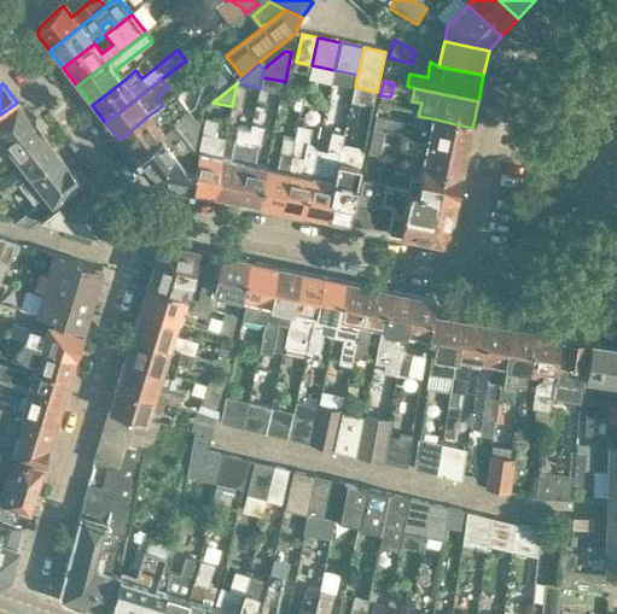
[(134,158),(178,123),(190,113),(175,95),(162,105),(162,106),(150,115),(120,140),(134,158)]
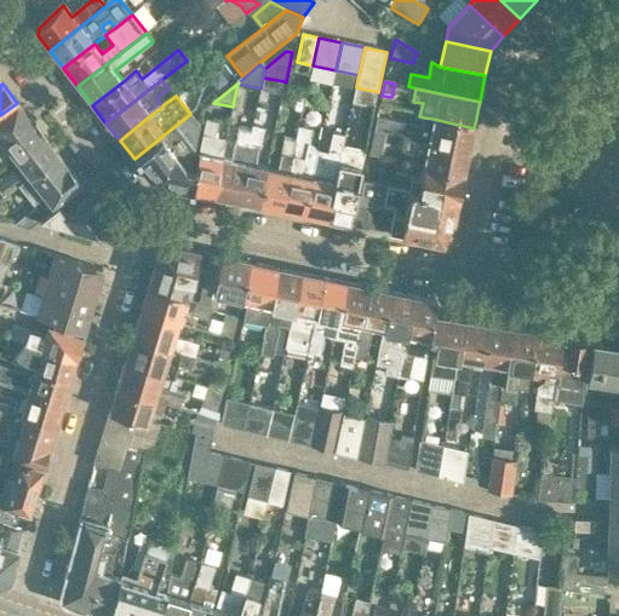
[(0,143),(30,120),(17,103),(0,115),(0,143)]
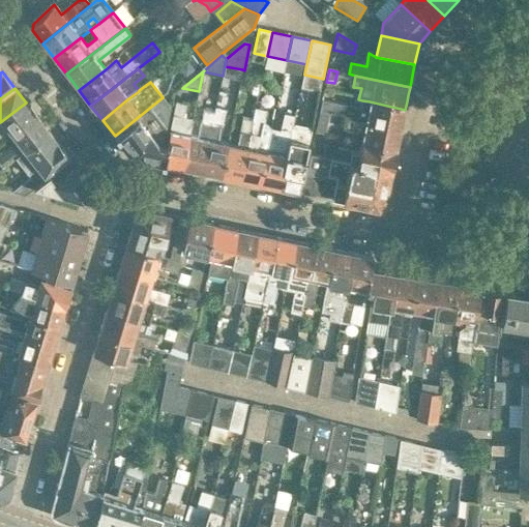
[(131,158),(163,165),(175,109),(171,108),(163,97),(152,106),(115,136),(131,158)]
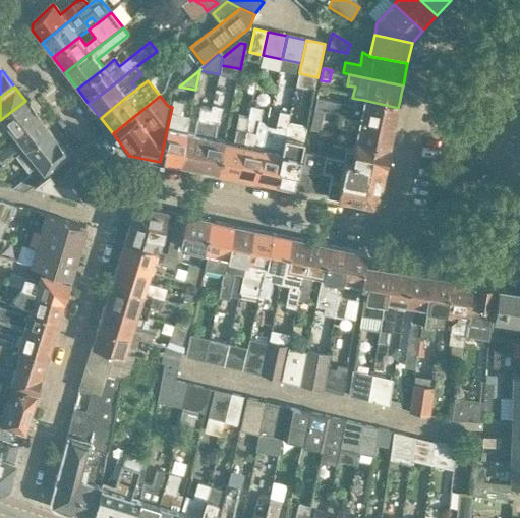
[(316,100),(314,110),(325,112),(341,116),(394,127),(395,121),(397,114),(398,108),(356,99),(354,108),(316,100)]
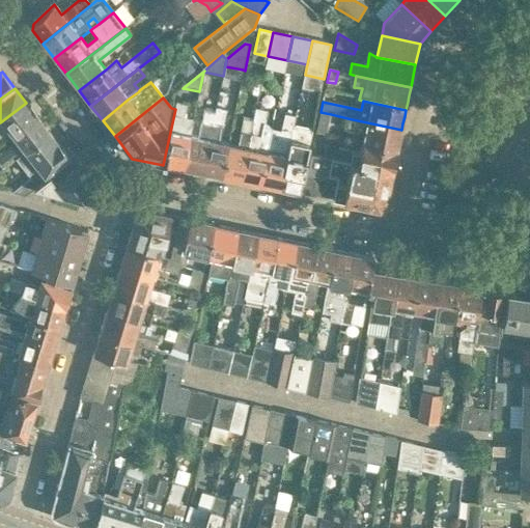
[(0,139),(8,133),(14,138),(37,118),(26,103),(0,122),(0,139)]
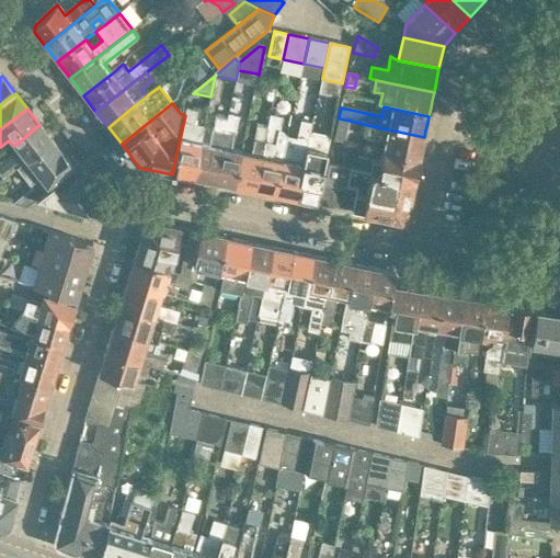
[(185,115),(172,174),(193,179),(201,144),(204,129),(194,127),(197,112),(186,110),(185,115)]
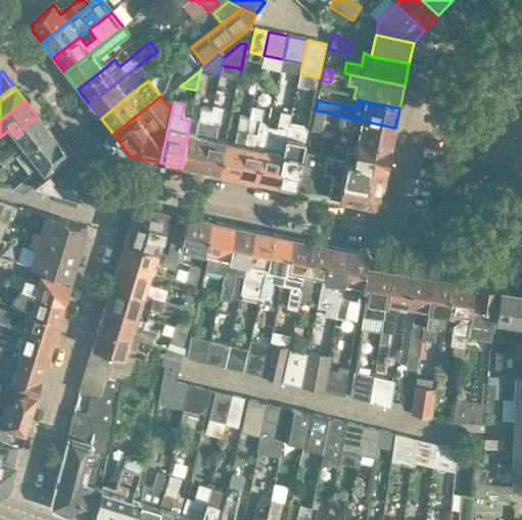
[(211,112),(199,171),(219,175),(226,141),(217,140),(223,110),(212,107),(211,112)]
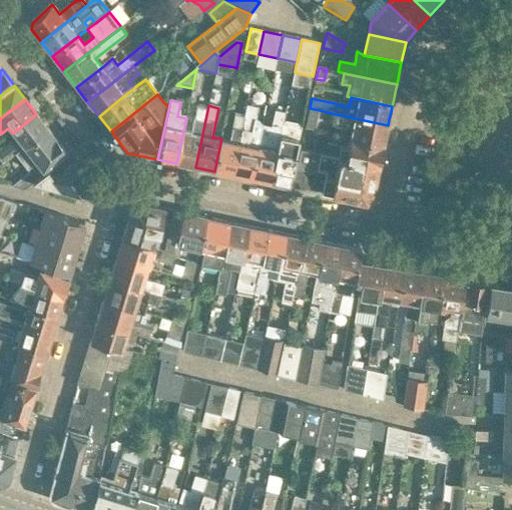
[(232,175),(251,179),(259,147),(264,125),(256,119),(258,108),(247,106),(245,117),(232,175)]
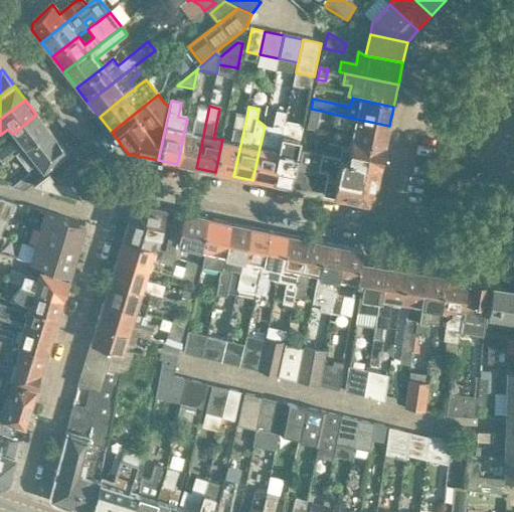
[(184,132),(178,164),(196,168),(208,111),(198,109),(193,133),(184,132)]
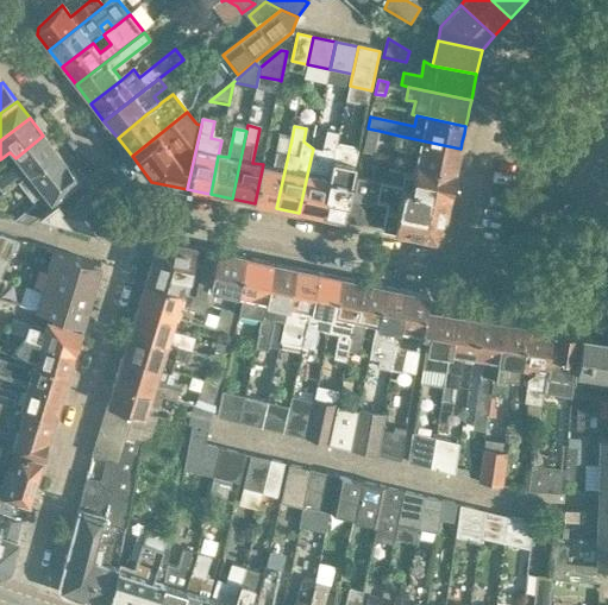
[(380,131),(368,128),(362,153),(374,157),(380,131)]
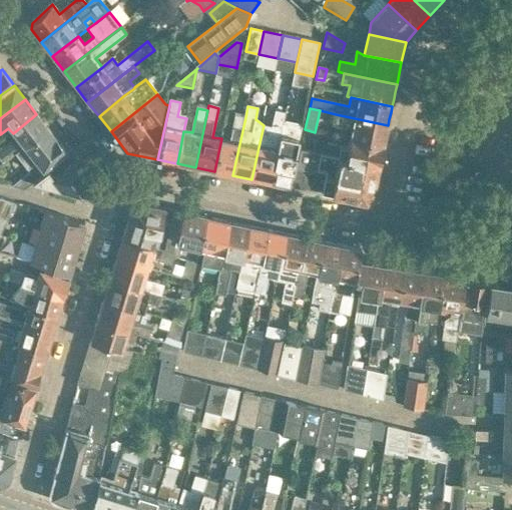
[(264,125),(259,147),(251,179),(271,183),(284,122),(286,113),(276,111),(273,127),(264,125)]
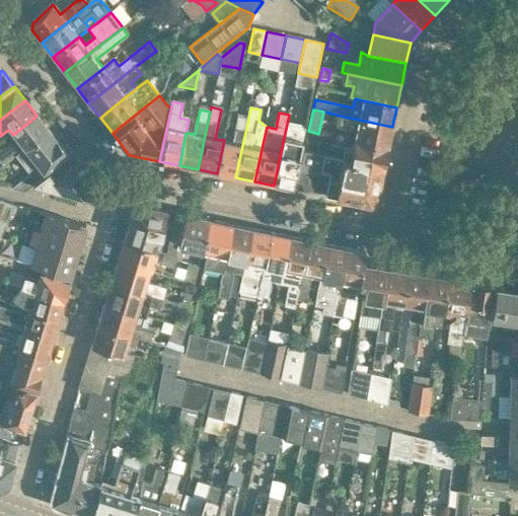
[(49,130),(37,116),(13,135),(16,140),(0,152),(0,162),(3,166),(15,156),(24,149),(49,130)]
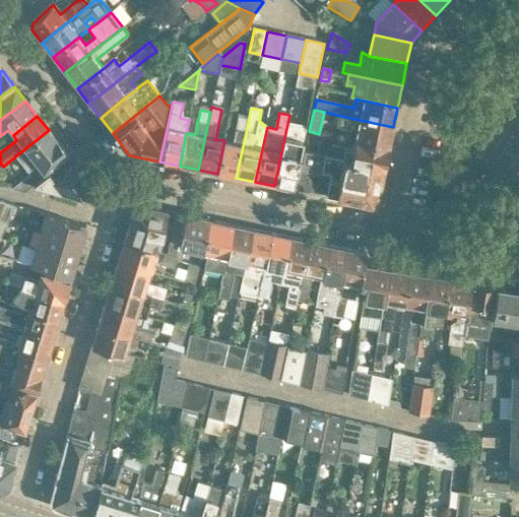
[(234,142),(224,140),(217,174),(236,178),(249,119),(239,116),(234,142)]
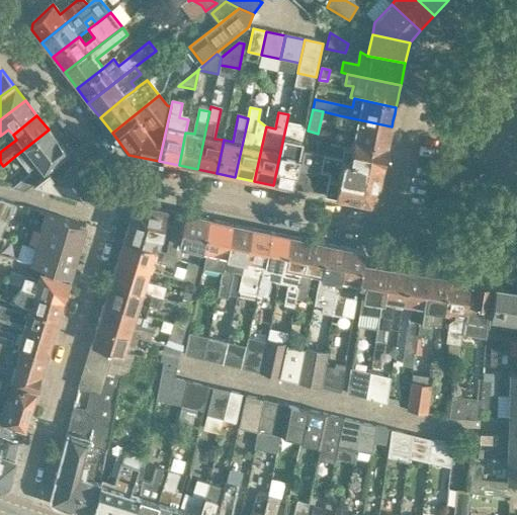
[(392,126),(339,115),(336,126),(356,131),(354,141),(388,148),(392,126)]
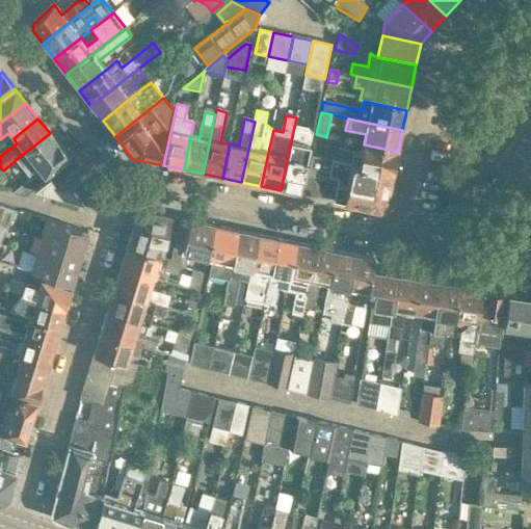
[(294,127),(281,190),(299,194),(307,161),(313,131),(294,127)]
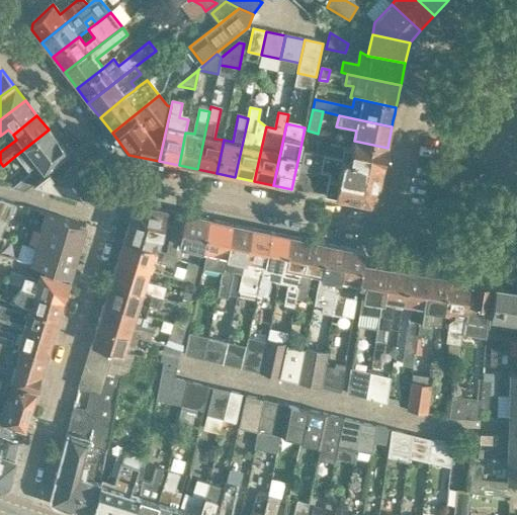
[(29,175),(12,189),(24,192),(33,185),(47,176),(45,173),(46,172),(45,172),(67,154),(49,130),(24,149),(15,156),(29,175)]
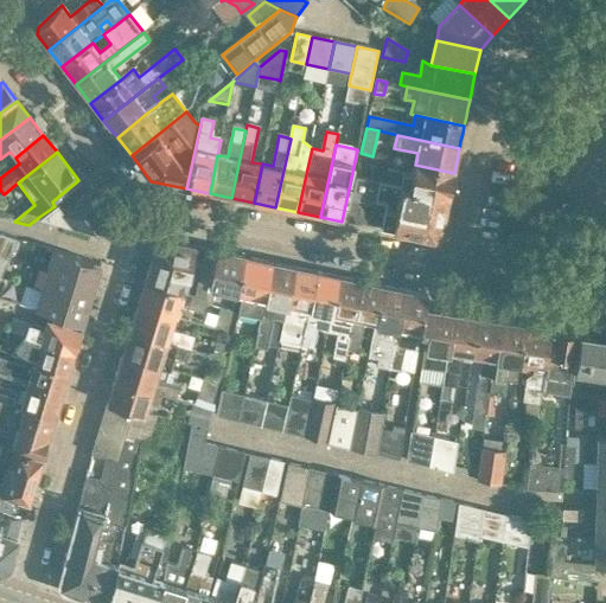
[(388,171),(386,184),(448,197),(454,173),(415,165),(413,175),(388,171)]
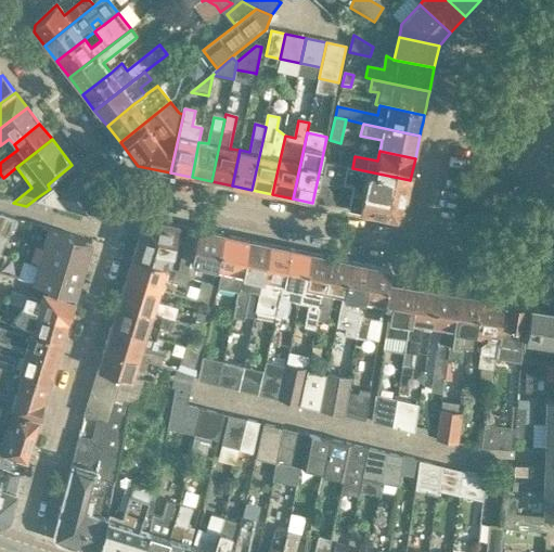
[(352,168),(325,163),(317,204),(331,206),(335,185),(342,187),(343,182),(355,185),(365,188),(364,193),(406,202),(410,180),(352,168)]
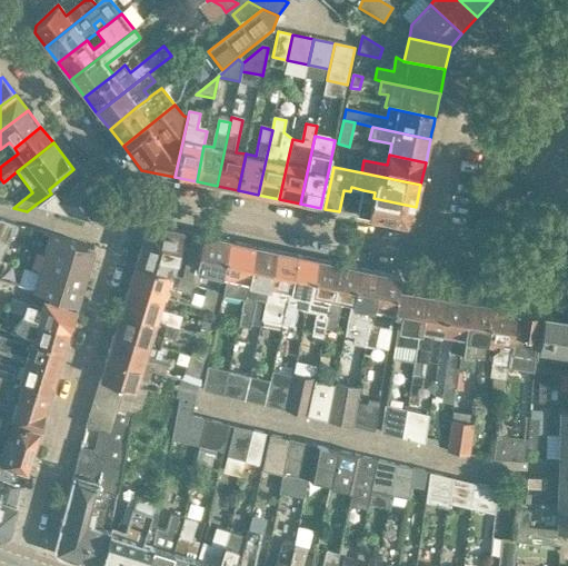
[(103,224),(103,222),(107,211),(83,181),(59,201),(50,189),(49,190),(51,194),(37,204),(50,208),(61,211),(82,217),(87,218),(103,224)]
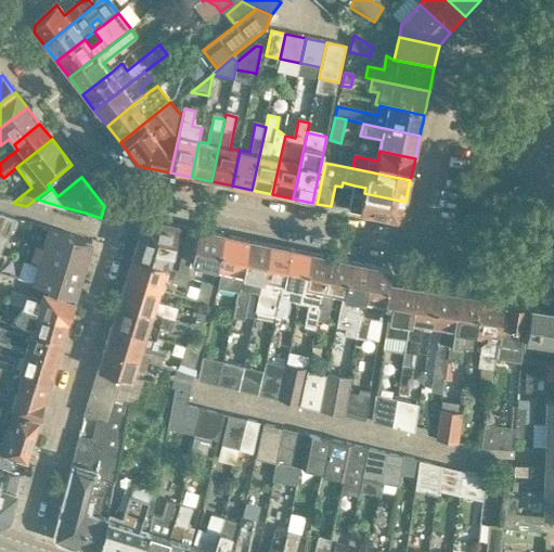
[(349,210),(365,214),(397,220),(402,216),(406,202),(364,193),(365,188),(355,185),(349,210)]
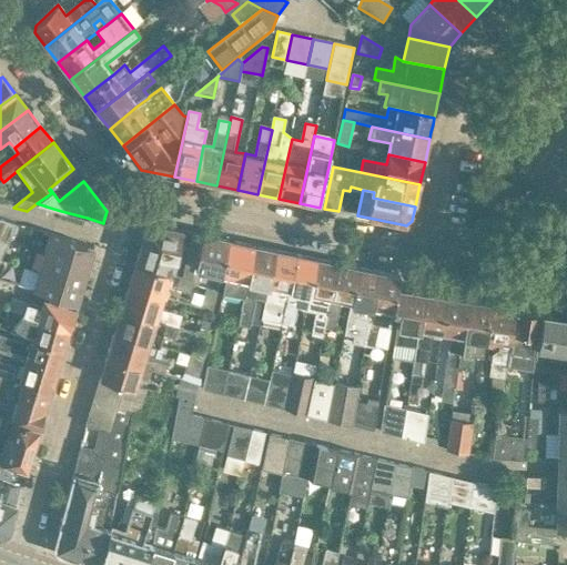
[(0,242),(9,245),(18,226),(0,220),(0,242)]
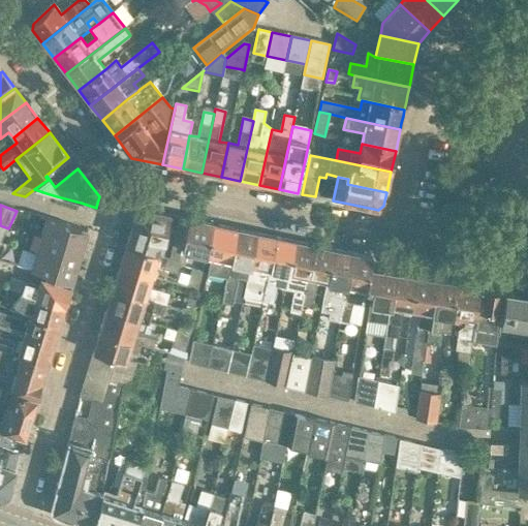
[(136,214),(127,246),(158,256),(161,242),(164,243),(171,216),(143,210),(143,211),(137,214),(136,214)]
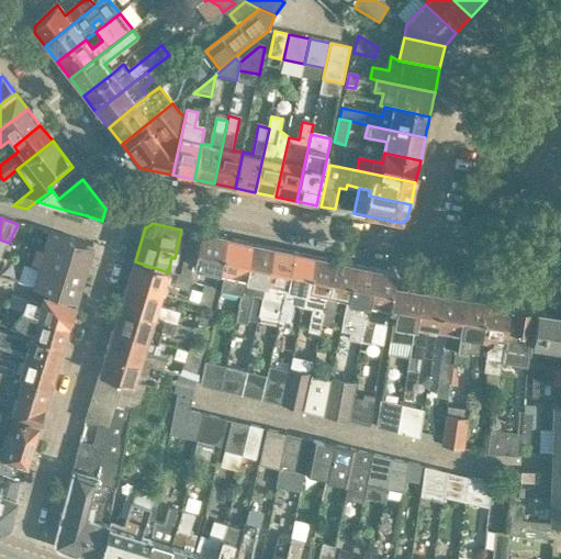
[(93,246),(52,234),(51,233),(45,252),(88,265),(93,246)]
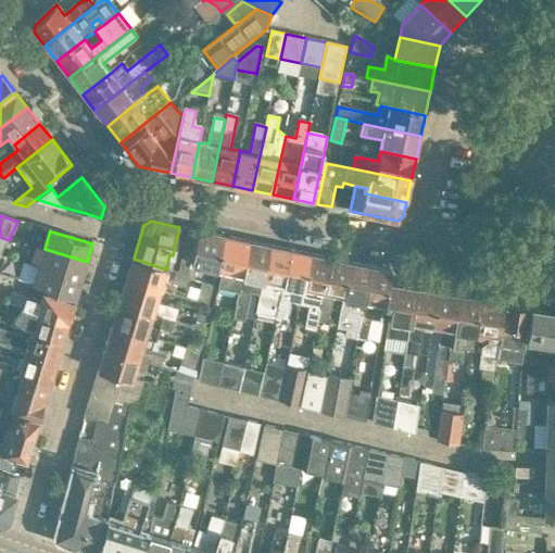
[(218,266),(225,237),(198,231),(194,247),(191,260),(188,276),(190,277),(189,279),(194,280),(197,269),(199,271),(201,262),(218,266)]
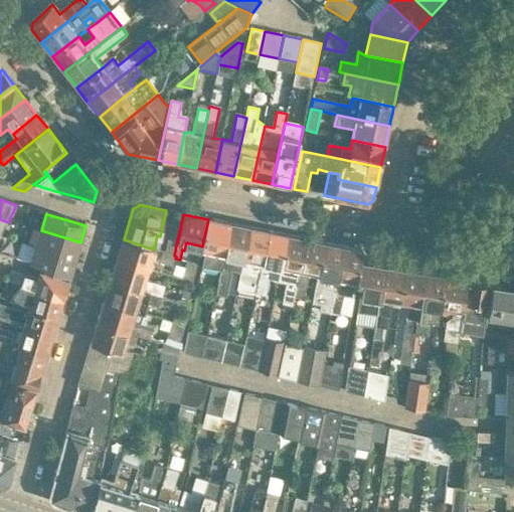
[(207,247),(202,270),(221,274),(231,224),(208,219),(202,246),(207,247)]
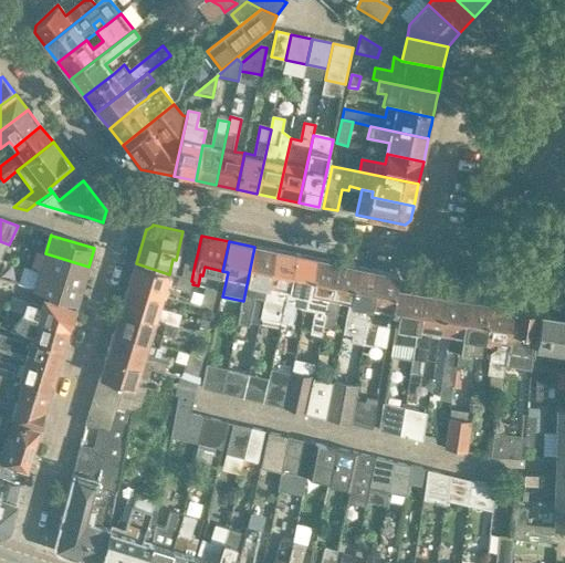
[(264,303),(275,251),(254,247),(243,301),(238,326),(249,330),(254,301),(264,303)]
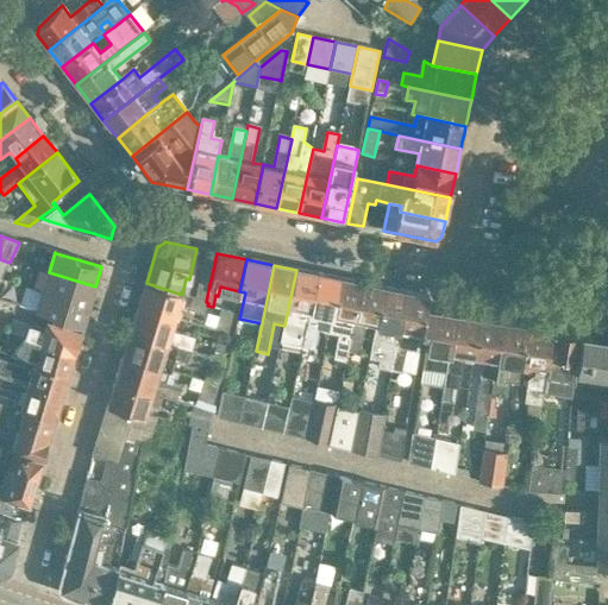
[(210,284),(213,270),(204,268),(201,282),(210,284)]
